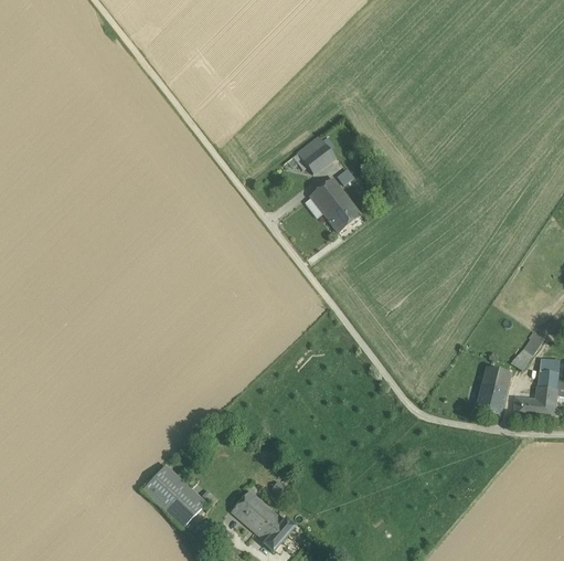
[(318,136),(297,154),(307,166),(314,173),(334,156),(318,136)]
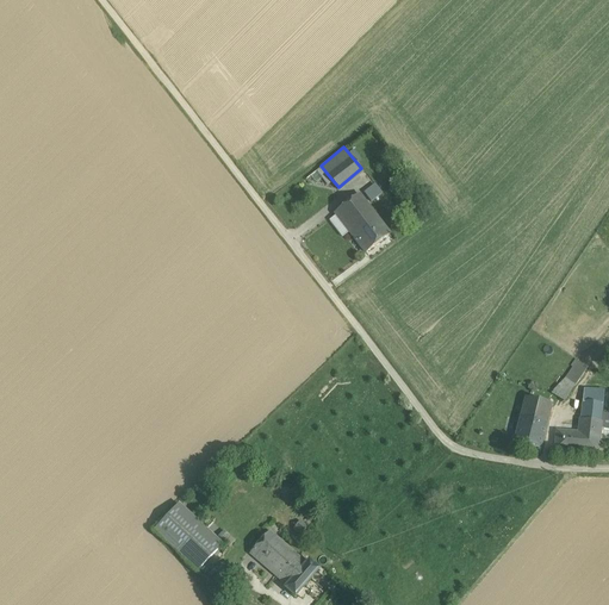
[(331,179),(321,166),(316,169),(327,182),(331,179)]
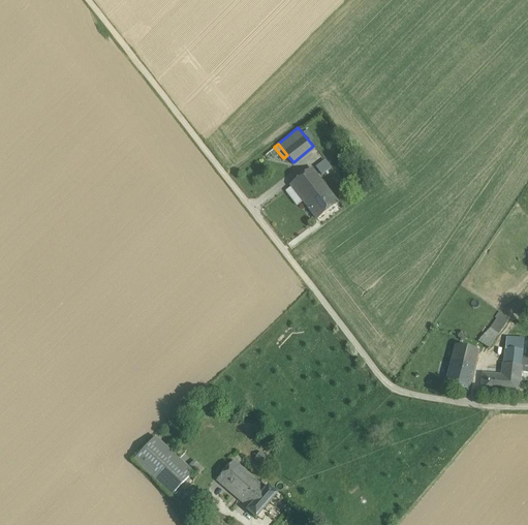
[(324,155),(314,162),(320,171),(331,164),(324,155)]
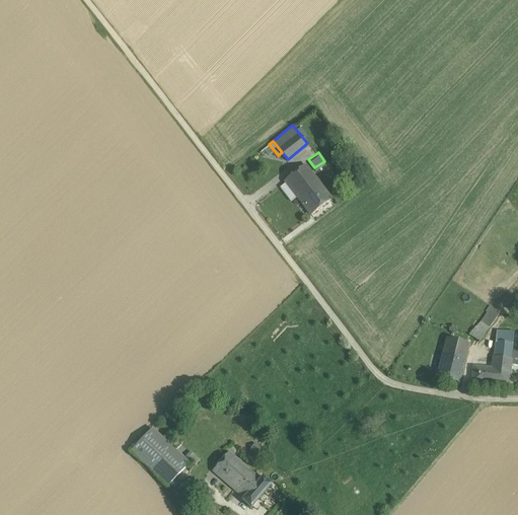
[(329,196),(304,162),(284,178),(309,212),(329,196)]
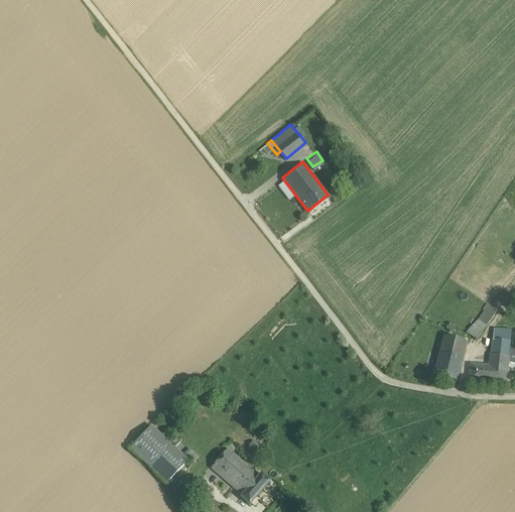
[(486,300),(482,306),(483,307),(477,316),(478,317),(486,323),(496,307),(486,300)]
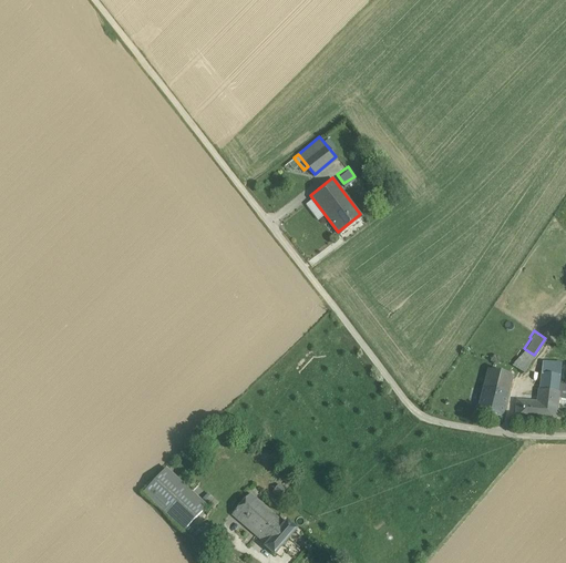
[(513,362),(524,369),(534,355),(525,349),(513,362)]
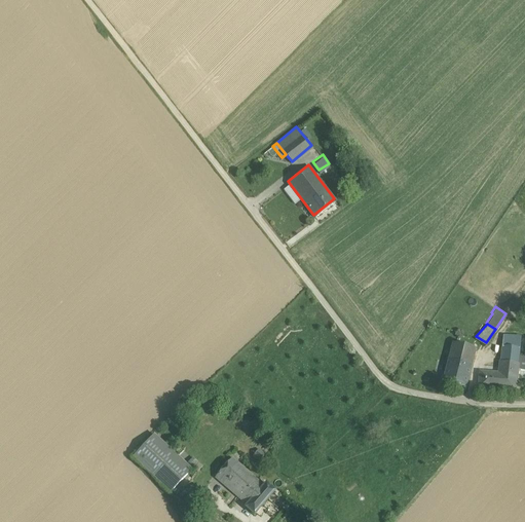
[(500,332),(497,370),(479,369),(478,384),(515,387),(516,371),(518,352),(519,333),(500,332)]
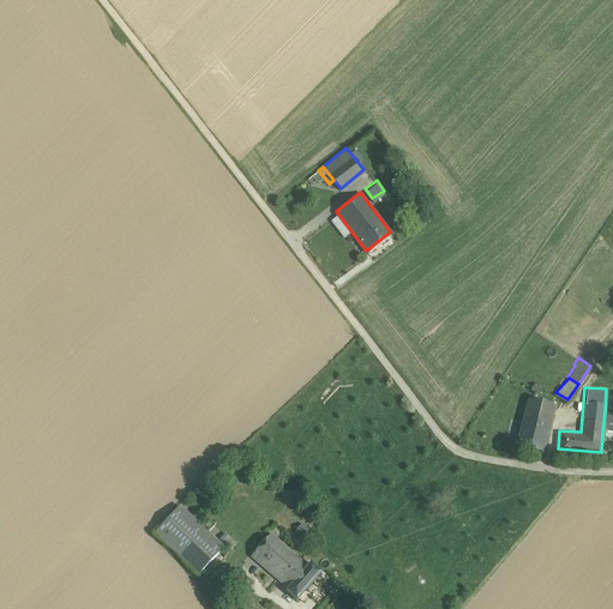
[(548,402),(528,396),(516,441),(542,447),(553,403),(548,402)]
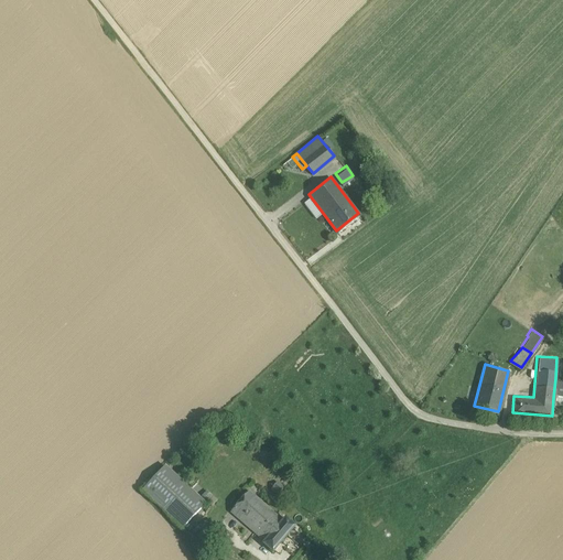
[(562,378),(555,378),(553,398),(562,398),(562,378)]
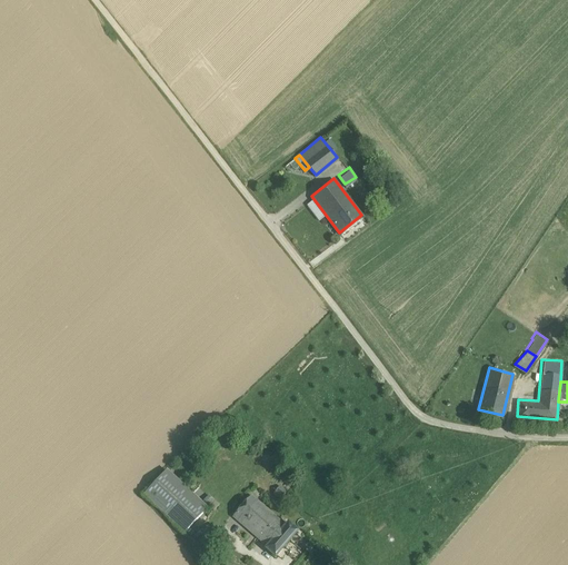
[(200,499),(166,467),(143,492),(183,529),(203,508),(207,505),(200,499)]
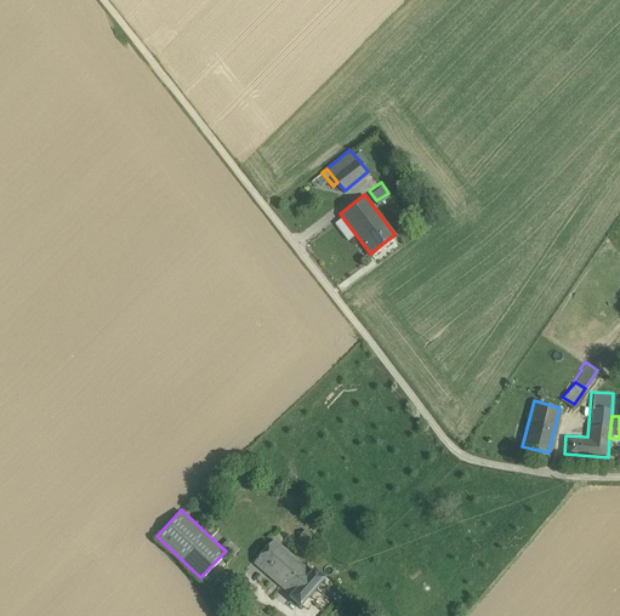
[(239,546),(227,535),(219,545),(226,551),(222,554),(227,559),(239,546)]
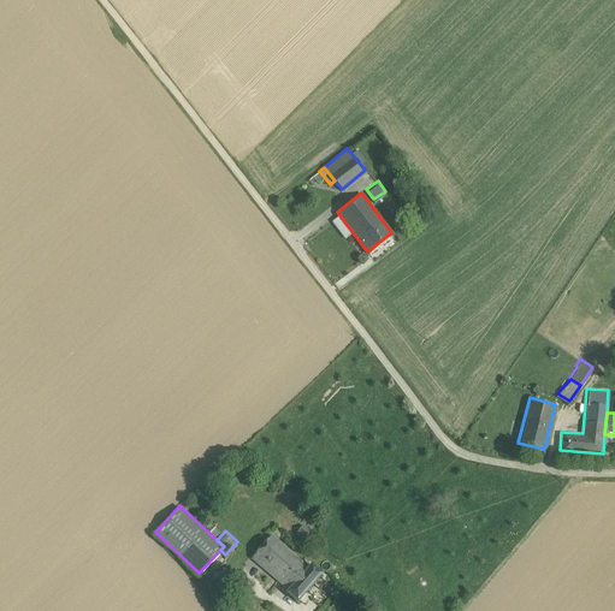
[(307,565),(270,532),(249,555),(287,588),(282,593),(293,603),(319,571),(309,563),(307,565)]
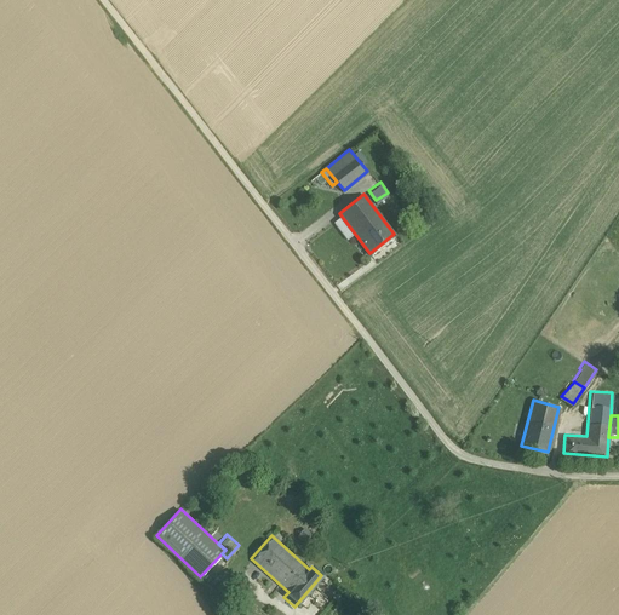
All buildings are outlined.
